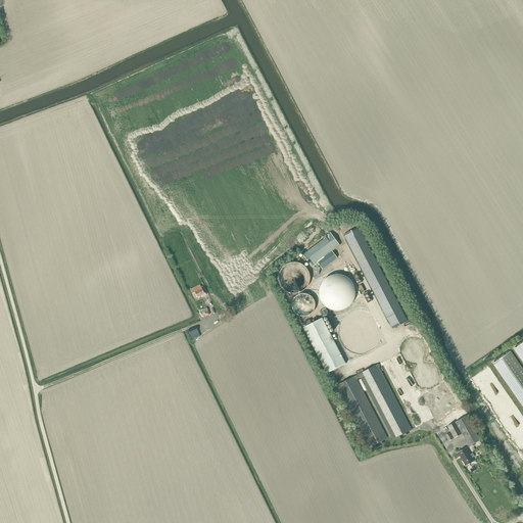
[(408,321),(373,255),(359,227),(343,235),(359,264),(392,329),(408,321)]
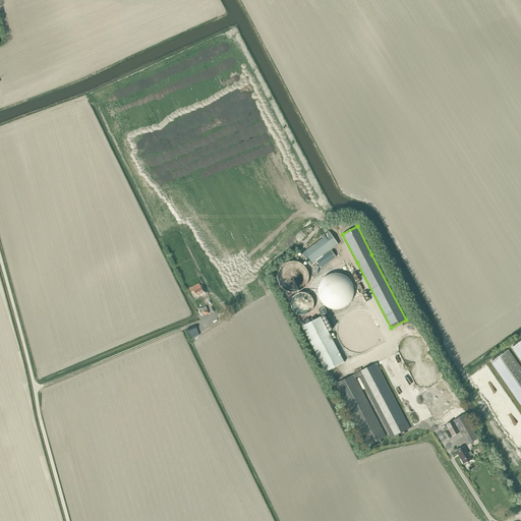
[(300,252),(310,266),(315,262),(321,269),(336,257),(331,250),(339,244),(329,231),(300,252)]
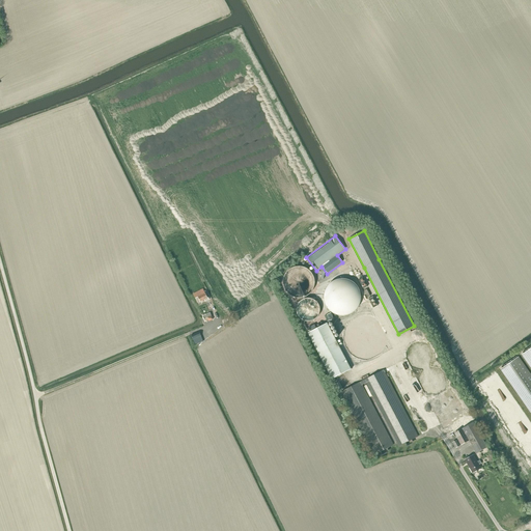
[(283,279),(282,282),(283,284),(283,287),(284,289),(285,291),(287,294),(289,296),(291,297),(294,298),(297,298),(299,299),(302,298),(304,297),(307,296),(309,295),(311,292),(312,290),(313,288),(314,285),(314,283),(314,280),(314,278),(313,276),(311,273),(310,271),(308,270),(306,268),(303,268),(301,267),(298,267),(296,267),(292,268),(290,269),(288,270),(286,272),(285,274),(284,277),(283,279)]
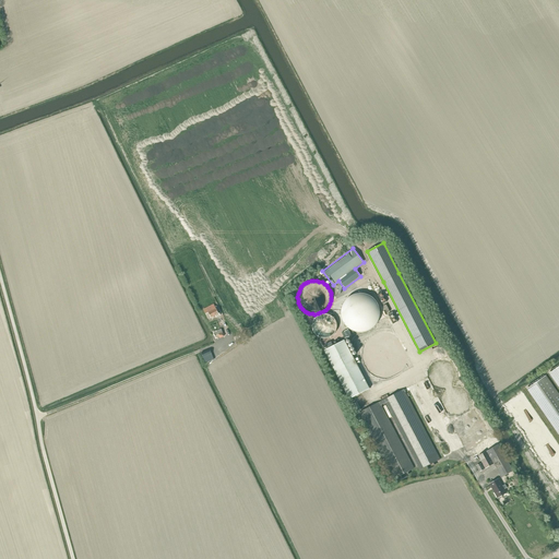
[(387,301),(382,292),(378,295),(382,305),(387,301)]
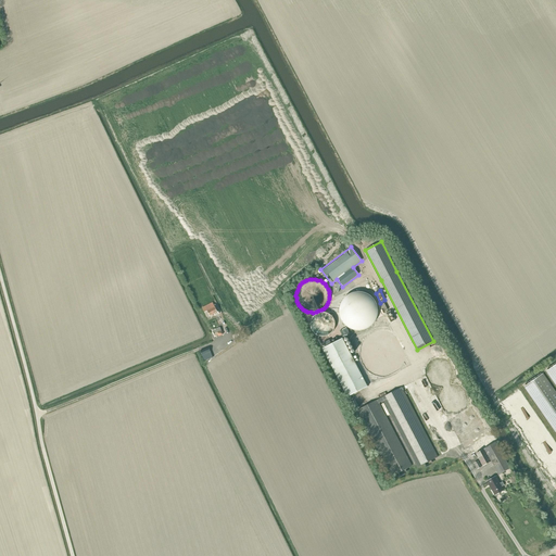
[(339,308),(339,311),(339,314),(340,316),(341,319),(342,321),(343,324),(345,326),(348,327),(350,328),(353,329),(355,330),(358,330),(361,330),(364,330),(366,329),(368,328),(370,326),(373,325),(375,323),(376,320),(377,317),(378,315),(378,312),(378,310),(378,306),(377,304),(376,302),(375,300),(373,298),(370,295),(368,294),(366,293),(363,292),(361,291),(357,291),(355,292),(352,292),(350,293),(348,294),(345,297),(343,299),(342,301),(341,303),(340,305),(339,308)]
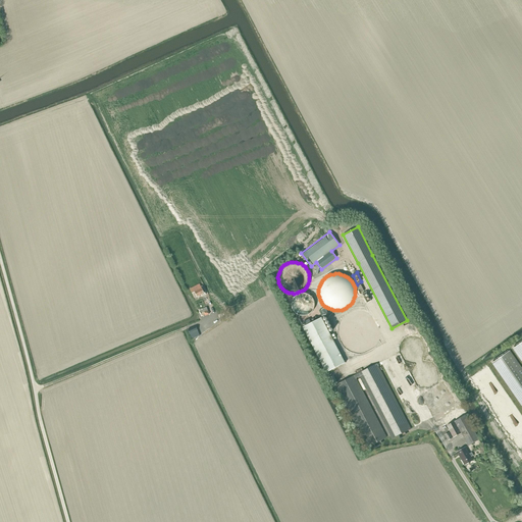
[(204,293),(203,290),(203,289),(202,285),(201,286),(200,284),(190,289),(194,298),(202,295),(202,296),(206,295),(205,293),(204,293)]
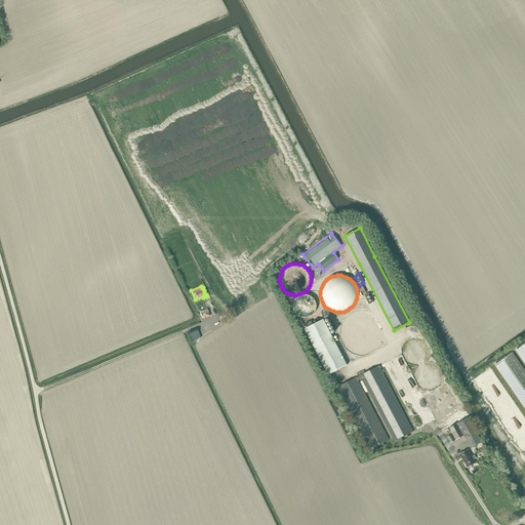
[(293,303),(293,306),(293,308),(293,310),(294,312),(295,314),(297,316),(298,317),(300,318),(304,318),(306,318),(308,318),(310,317),(312,316),(314,314),(315,313),(316,311),(316,308),(316,306),(316,304),(315,301),(314,299),(312,297),(311,296),(308,295),(306,295),(304,295),(301,295),(299,296),(297,297),(295,299),(294,300),(293,303)]
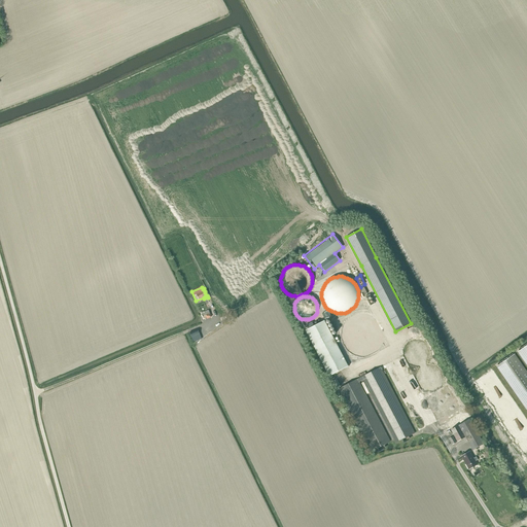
[(210,313),(210,314),(209,310),(201,313),(203,319),(207,317),(207,319),(211,317),(210,313)]
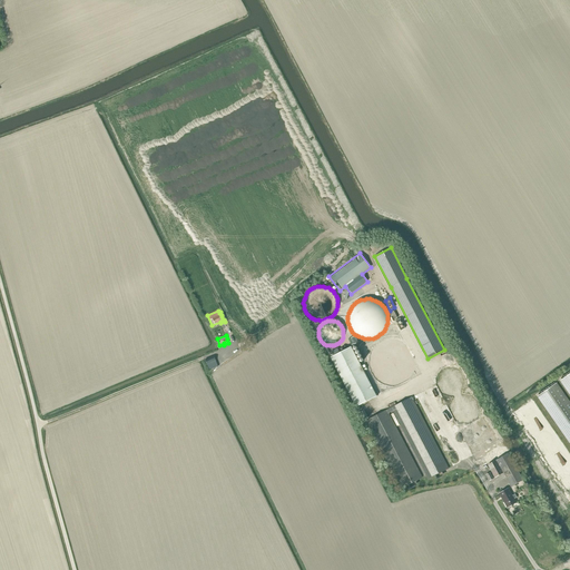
[(351,337),(349,338),(351,345),(353,344),(354,344),(359,342),(355,336),(351,337)]
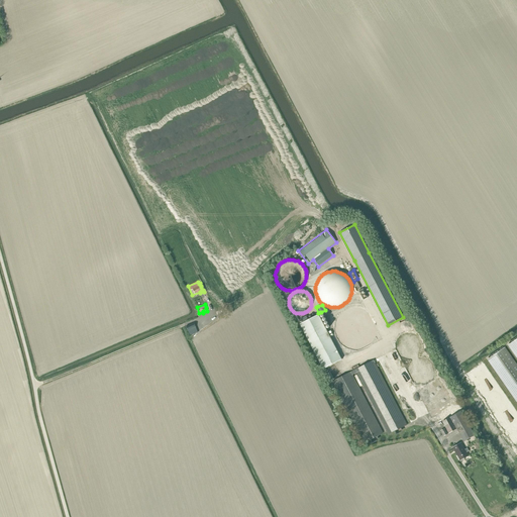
[(302,323),(300,324),(323,370),(342,359),(318,314),(314,317),(313,314),(308,316),(310,319),(308,320),(306,316),(300,319),(302,323)]
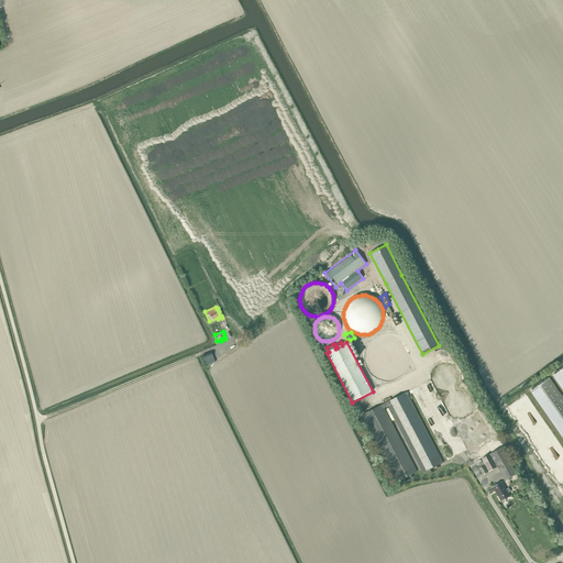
[(531,392),(562,438),(562,368),(553,376),(562,389),(562,398),(550,379),(531,392)]
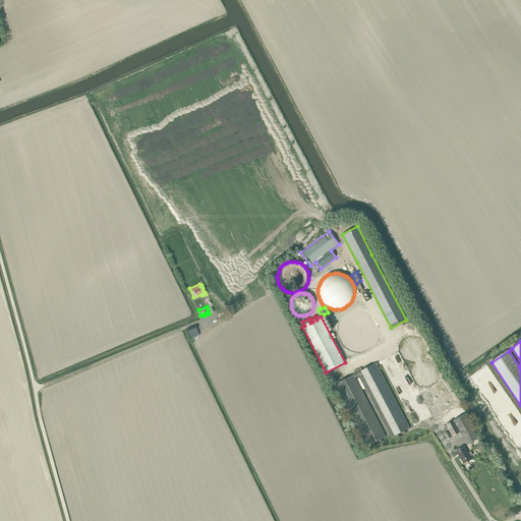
[(377,363),(335,385),(367,447),(373,444),(375,443),(380,441),(387,437),(357,381),(355,378),(359,377),(360,379),(390,436),(391,438),(398,435),(400,433),(404,431),(410,428),(385,379),(378,366),(377,363)]
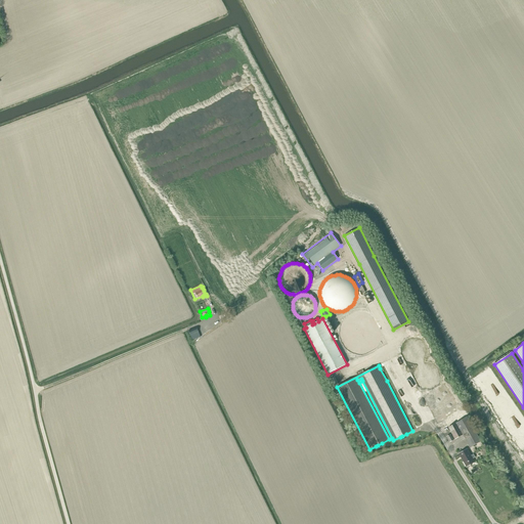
[(448,428),(451,434),(454,439),(463,435),(470,447),(471,447),(477,443),(481,441),(467,417),(448,428)]
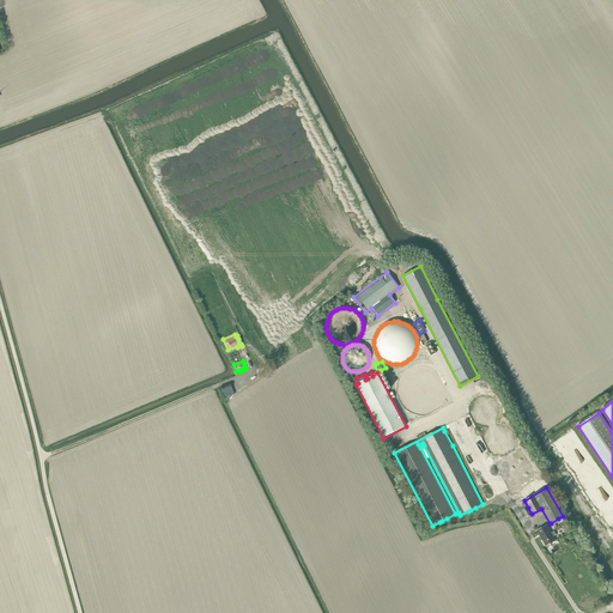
[(546,526),(536,530),(542,540),(541,541),(544,546),(545,546),(554,541),(552,536),(556,535),(553,532),(551,533),(546,526)]
